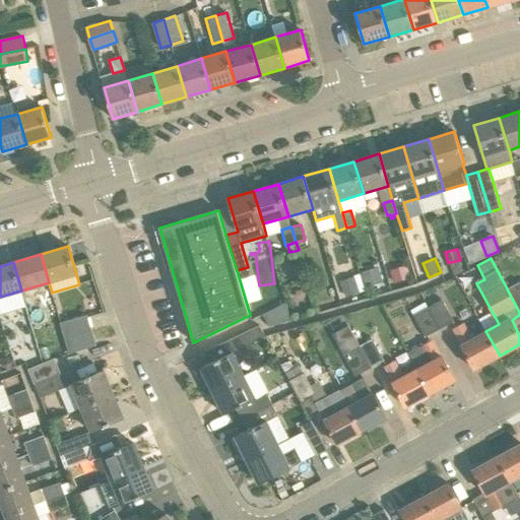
[(394,282),(410,277),(406,265),(390,270),(394,282)]
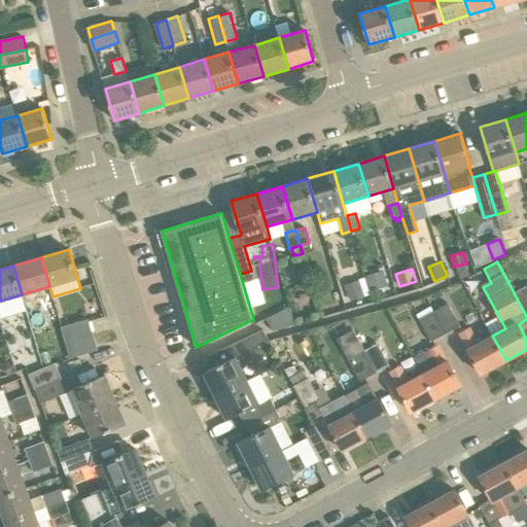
[(388,285),(384,270),(366,275),(372,291),(388,287),(388,285)]
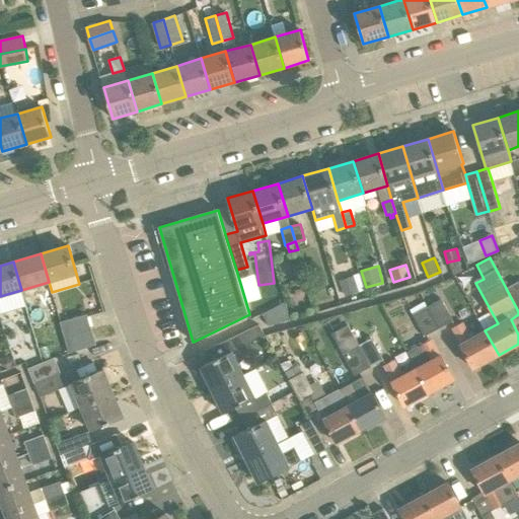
[(359,290),(355,276),(354,276),(341,281),(347,296),(360,292),(359,290)]
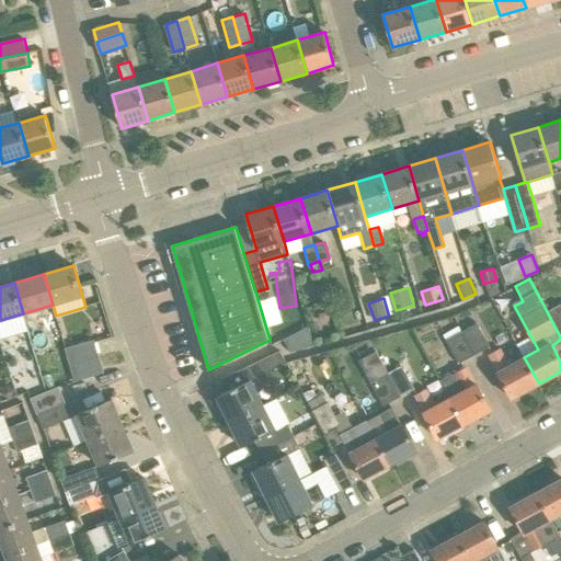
[(560,304),(547,311),(560,336),(560,304)]
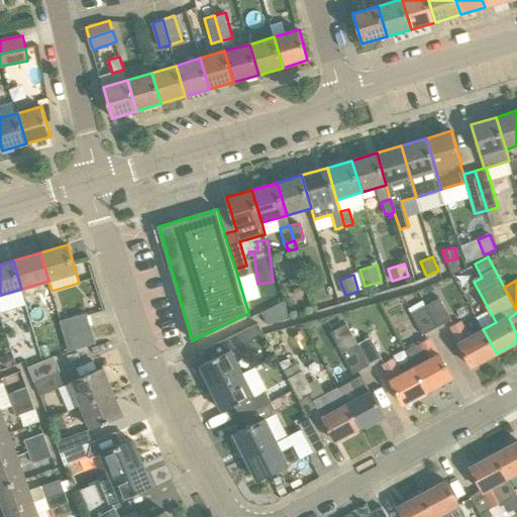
[(426,306),(438,327),(452,319),(440,298),(426,306)]
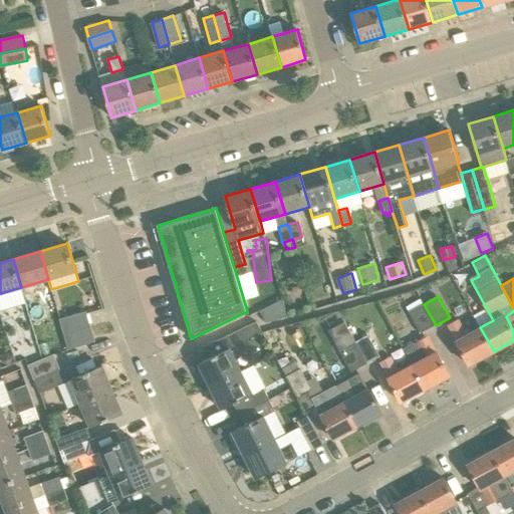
[(436,325),(424,304),(421,299),(407,306),(422,333),(436,325)]
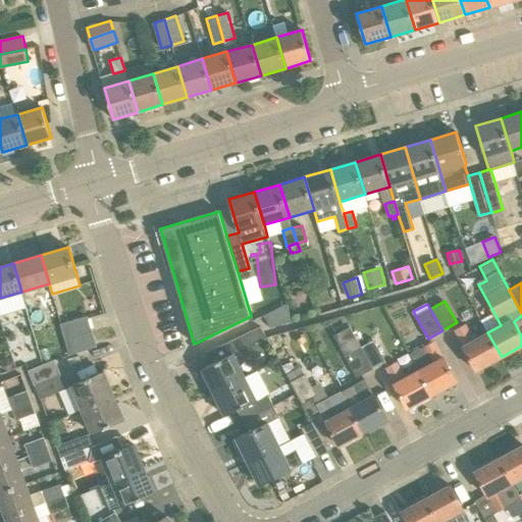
[(65,340),(93,331),(88,316),(61,324),(65,340)]
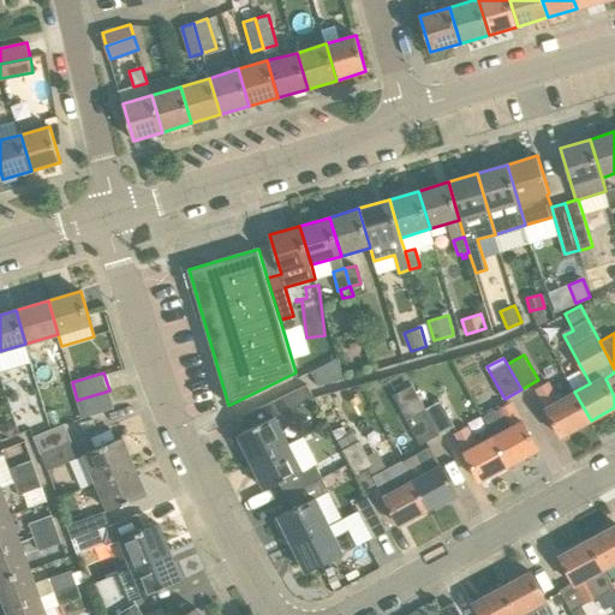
[(591,421),(574,392),(560,400),(550,382),(536,389),(561,437),(591,421)]
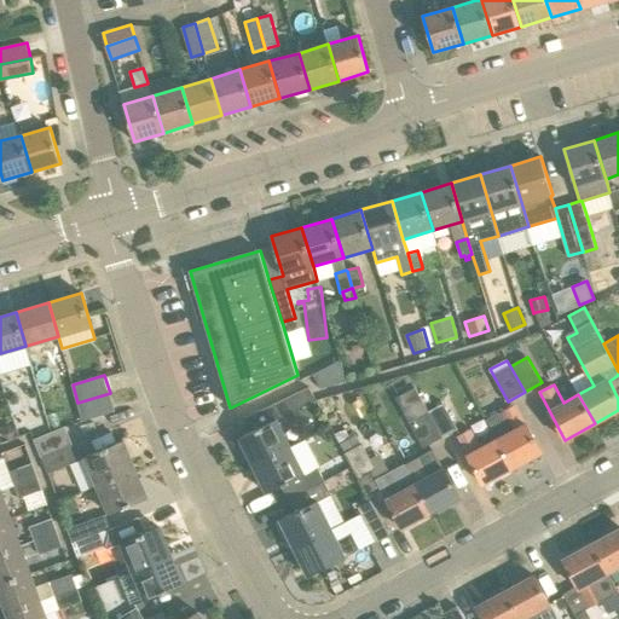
[(254,467),(293,446),(278,418),(317,399),(310,386),(243,418),(250,433),(239,438),(254,467)]
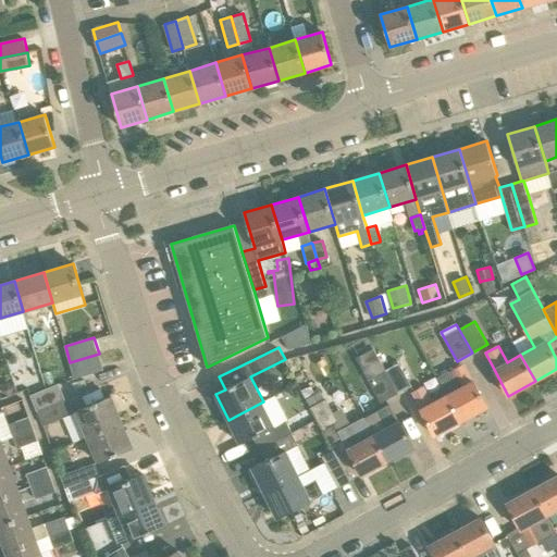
[(75,379),(103,370),(99,354),(70,362),(75,379)]
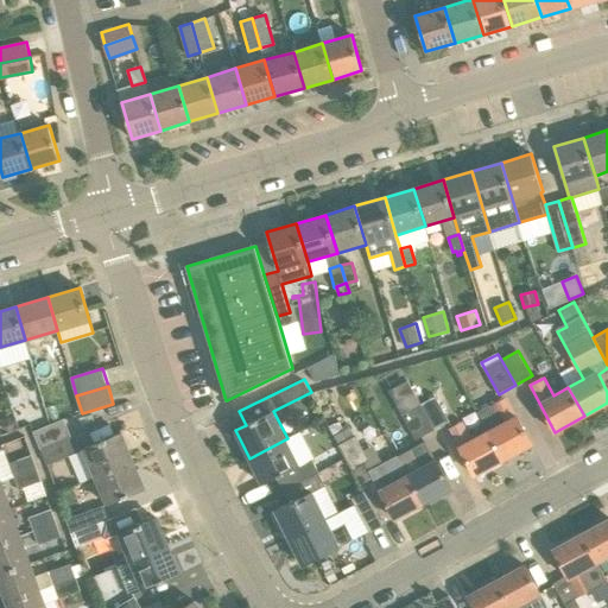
[(328,388),(314,396),(322,410),(330,405),(333,397),(328,388)]
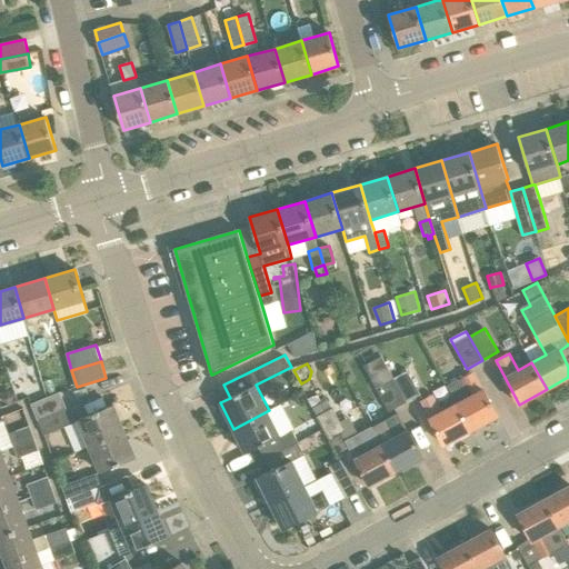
[(407,401),(420,395),(408,371),(395,378),(407,401)]
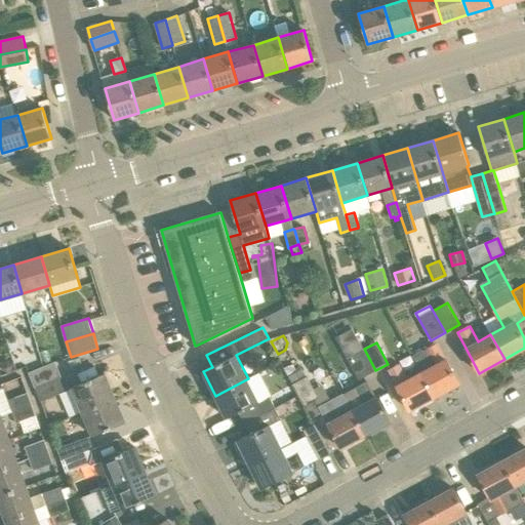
[(435,397),(459,384),(438,344),(413,357),(421,372),(435,397)]
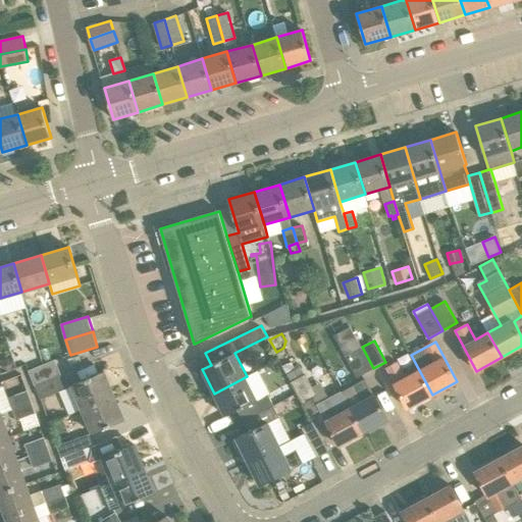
[(357,377),(373,368),(362,347),(346,356),(357,377)]
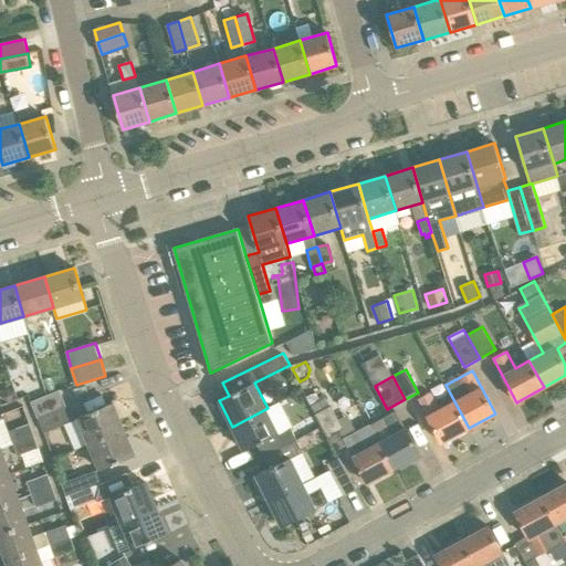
[(8,401),(12,399),(13,394),(9,390),(3,392),(3,398),(8,401)]
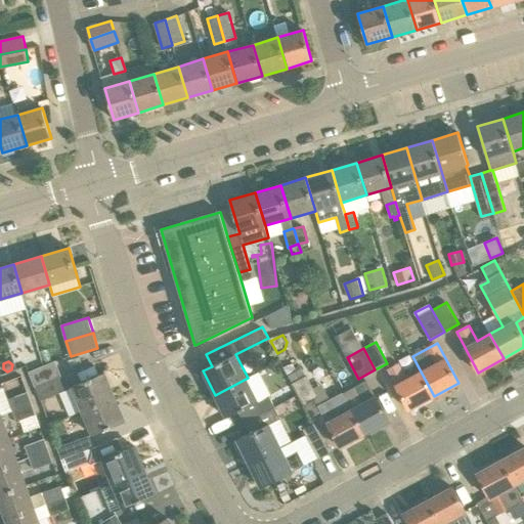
[(36,387),(62,376),(56,361),(30,372),(36,387)]
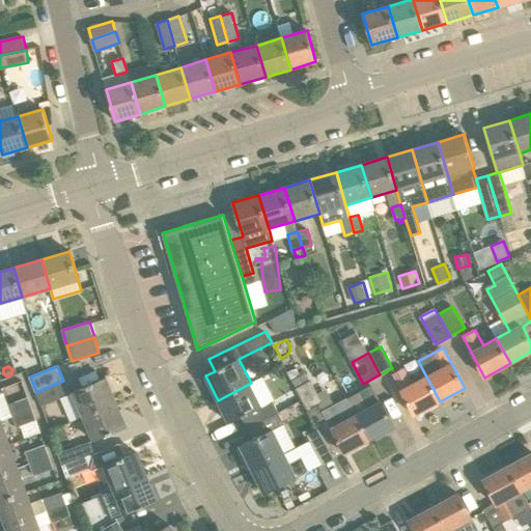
[(440,401),(426,376),(413,384),(404,368),(393,374),(415,415),(440,401)]
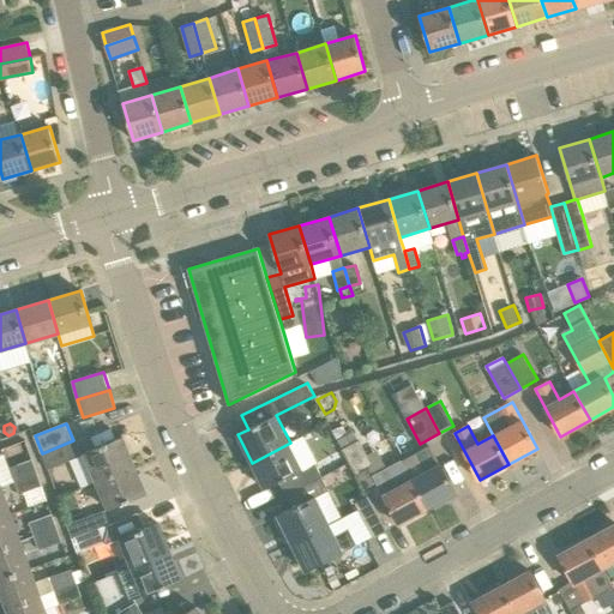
[(338,438),(337,439),(342,450),(359,441),(353,431),(349,432),(338,438)]
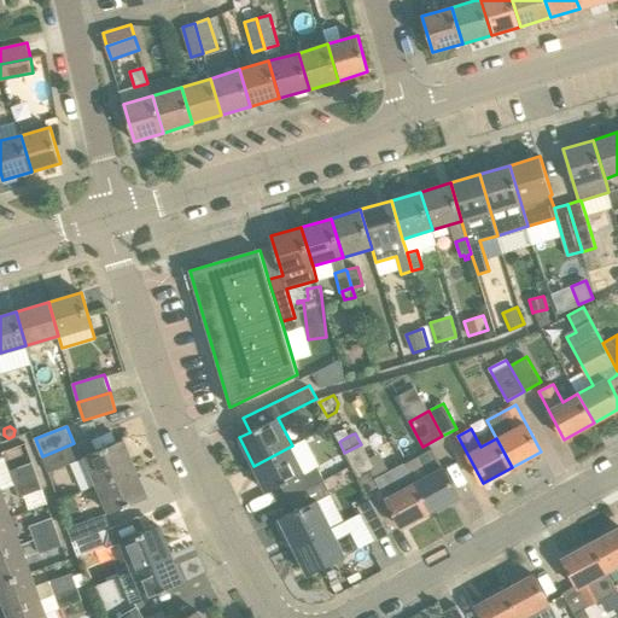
[(123,439),(85,456),(97,485),(135,468),(123,439)]
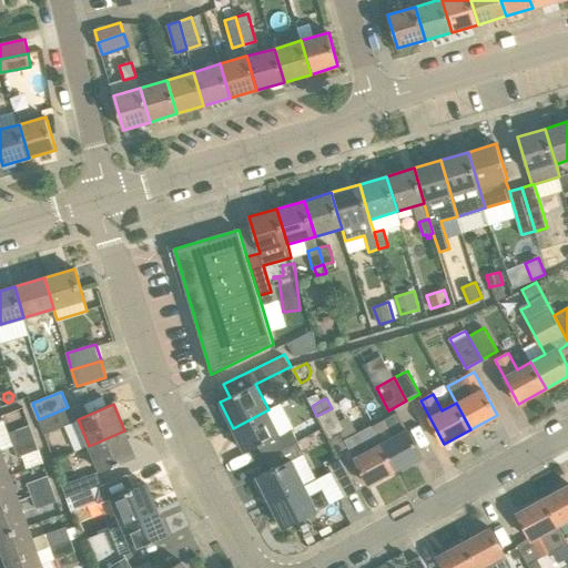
[(69,407),(68,407),(39,419),(44,434),(66,425),(75,422),(74,421),(69,407)]
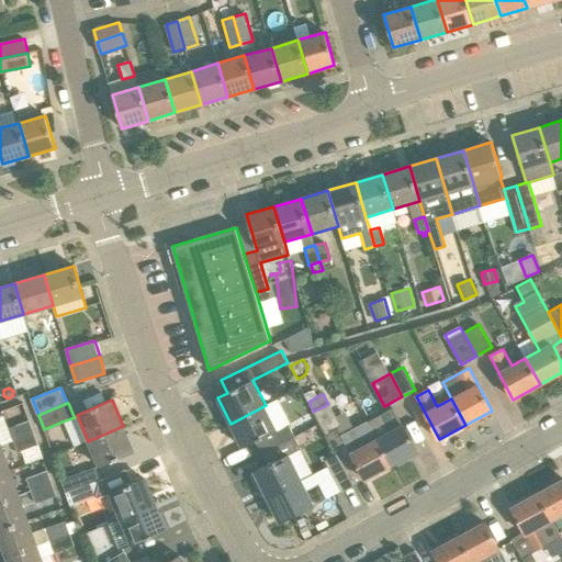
[(340,426),(329,403),(328,404),(313,412),(326,435),(327,435),(336,451),(346,446),(364,480),(392,465),(368,422),(340,436),(336,429),(340,426)]
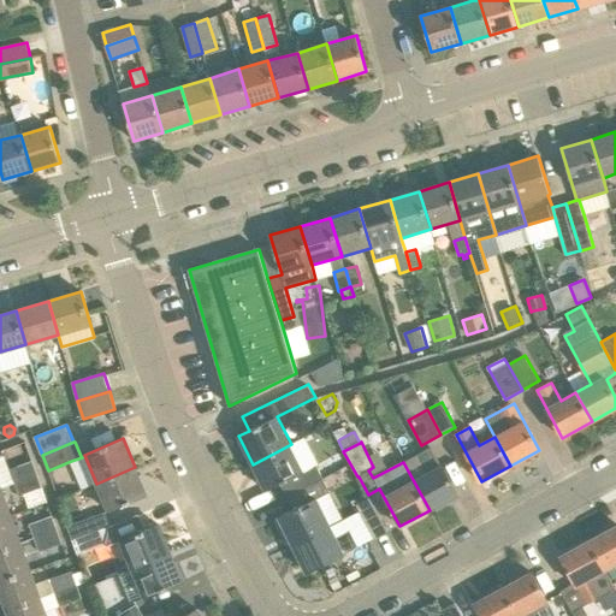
[(288,498),(323,479),(315,466),(306,472),(291,444),(253,465),(266,491),(282,484),(288,498)]
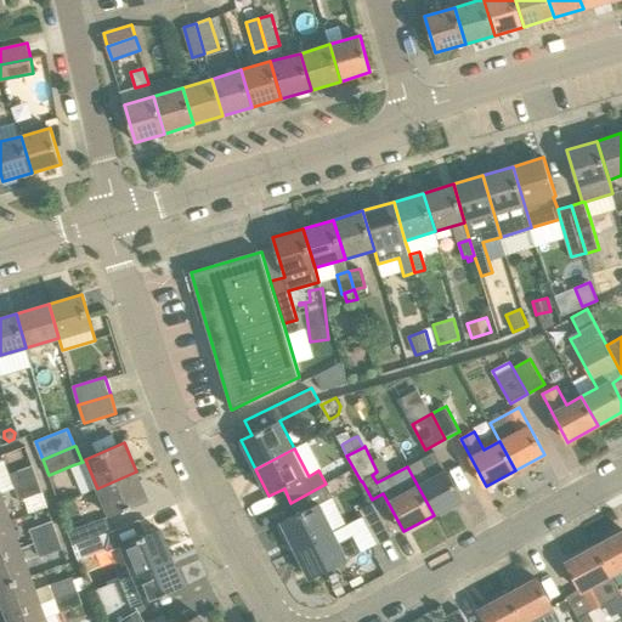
[(463,499),(451,479),(436,451),(407,467),(434,515),(463,499)]
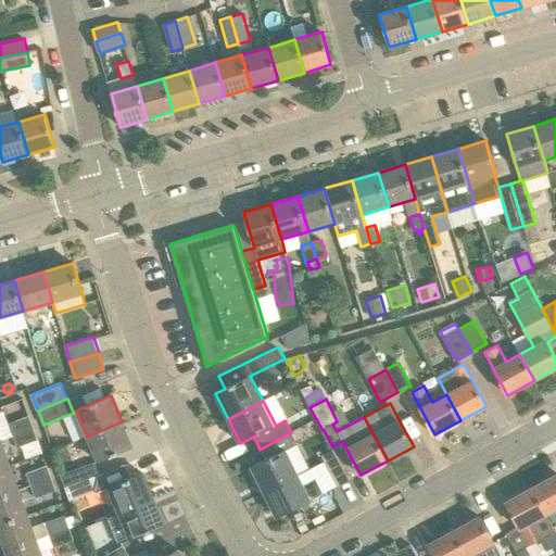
[(13,436),(34,428),(29,416),(9,424),(13,436)]
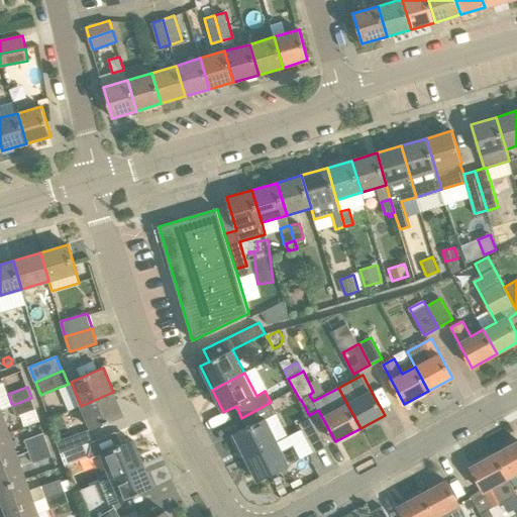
[(90,430),(105,424),(123,416),(113,392),(81,406),(90,430)]
